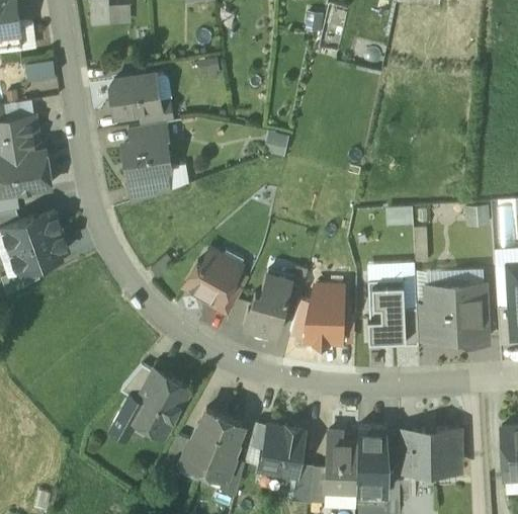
[(0,0),(0,35),(19,32),(15,0),(0,0)]
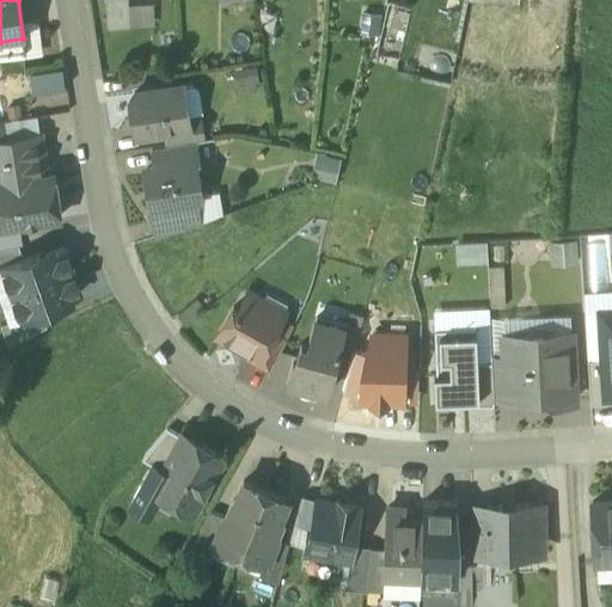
[(129,31),(127,0),(111,0),(105,0),(108,32),(129,31)]
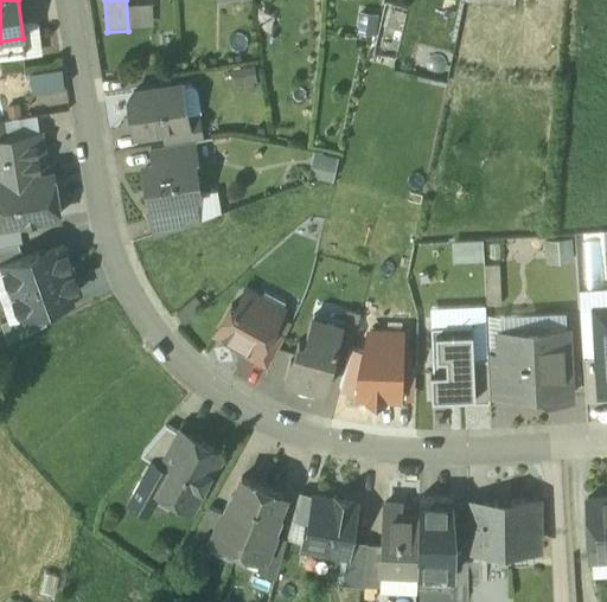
[(411,13),(385,6),(372,58),(400,65),(411,13)]
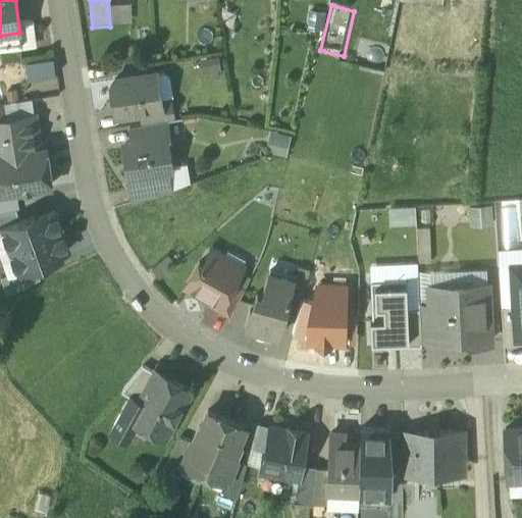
[(320,17),(310,15),(308,30),(318,31),(320,17)]
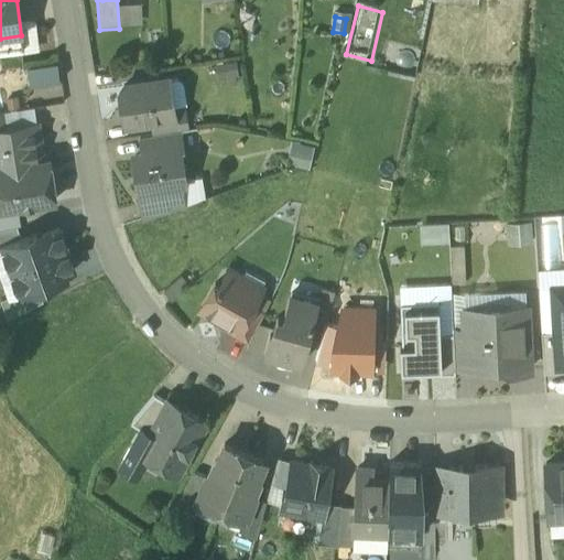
[(21,35),(0,39),(0,53),(23,51),(21,35)]
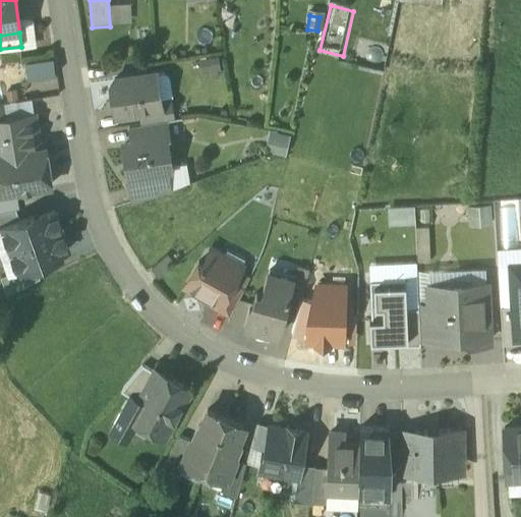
[(218,61),(199,63),(201,77),(220,75),(218,61)]
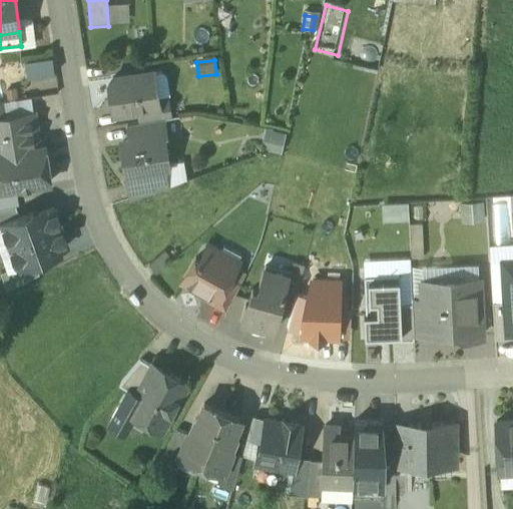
[(53,63),(28,66),(29,80),(54,78),(53,63)]
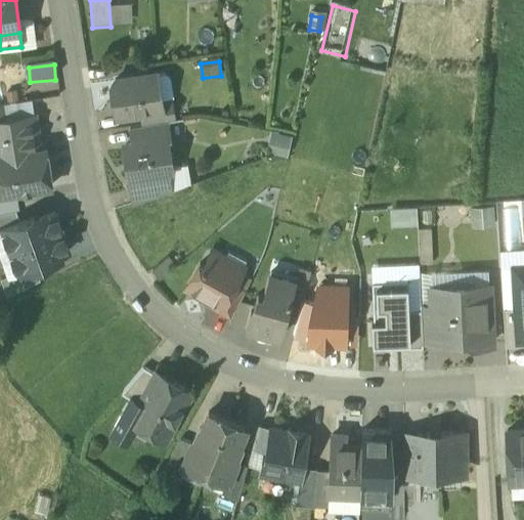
[(151,77),(115,83),(116,86),(112,92),(113,98),(119,102),(121,119),(142,116),(164,113),(162,103),(160,92),(155,93),(151,77)]
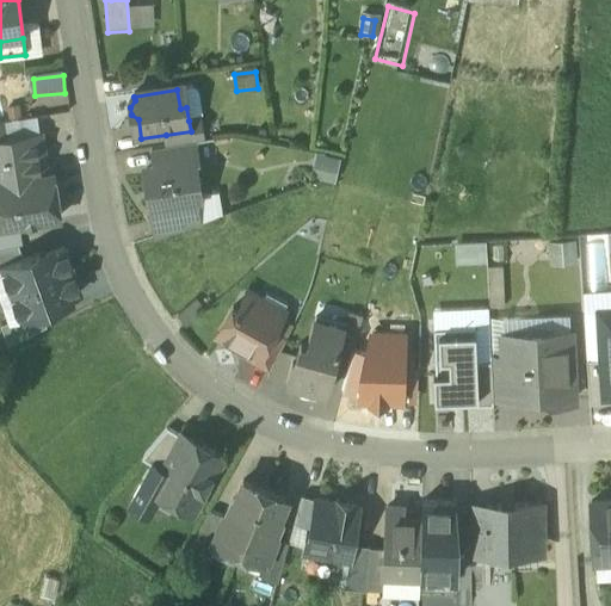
[(191,131),(166,135),(168,149),(195,144),(203,143),(199,119),(189,121),(191,131)]
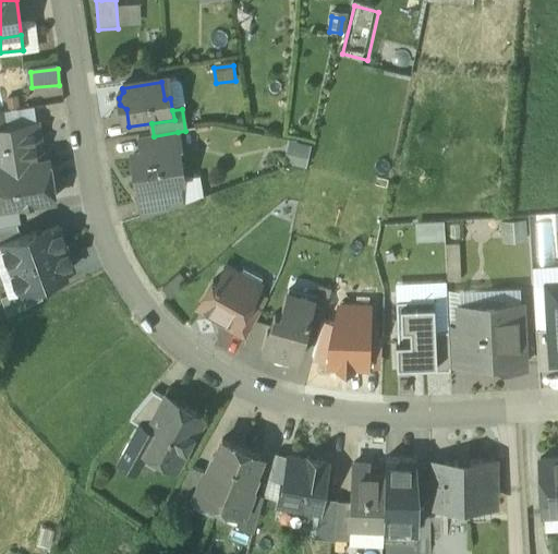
[(7,132),(0,132),(0,170),(43,164),(36,127),(7,132)]
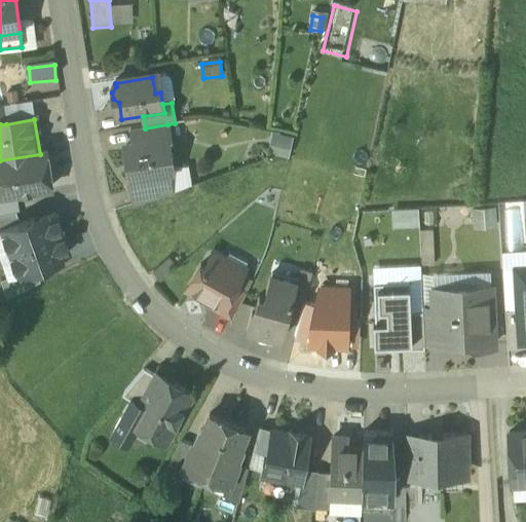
[(145,128),(132,131),(134,147),(164,142),(164,144),(171,143),(167,124),(145,128)]
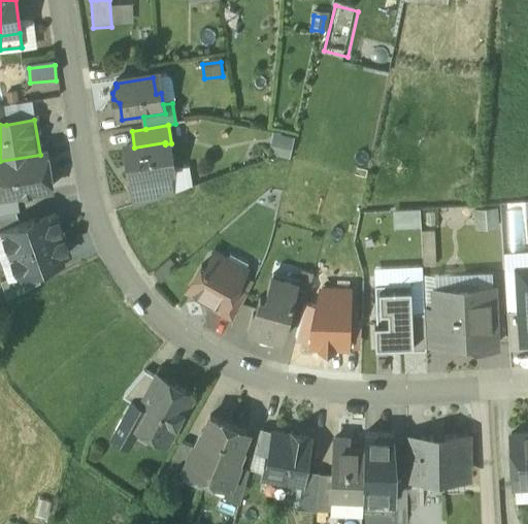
[(134,148),(127,149),(129,164),(131,164),(134,181),(132,182),(132,184),(134,184),(169,177),(169,176),(175,170),(174,160),(166,156),(165,144),(165,142),(134,148)]
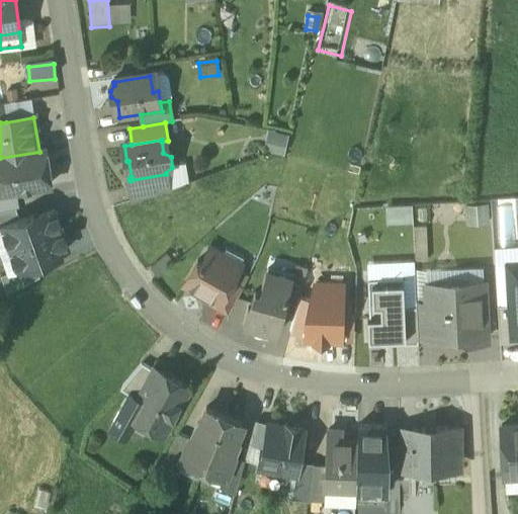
[(39,152),(0,158),(0,195),(16,193),(52,187),(46,151),(39,152)]
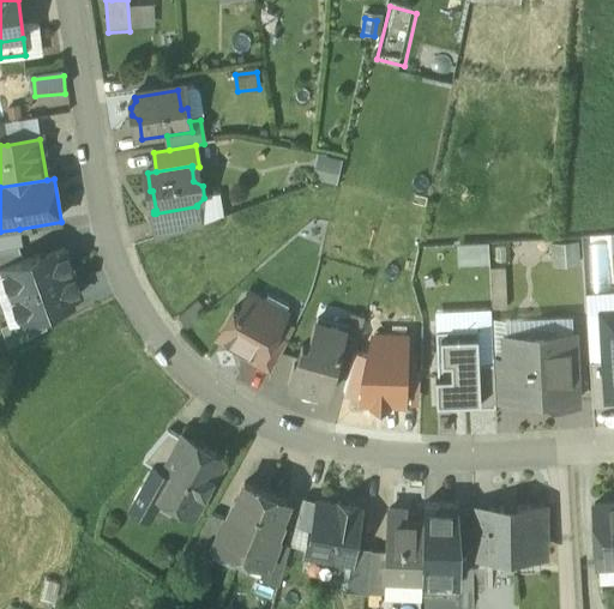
[(197,206),(156,213),(161,241),(200,227),(197,206)]
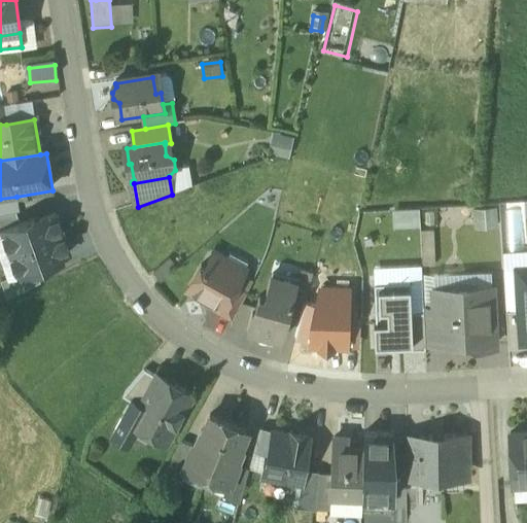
[(16,197),(0,199),(0,216),(15,213),(20,212),(16,197)]
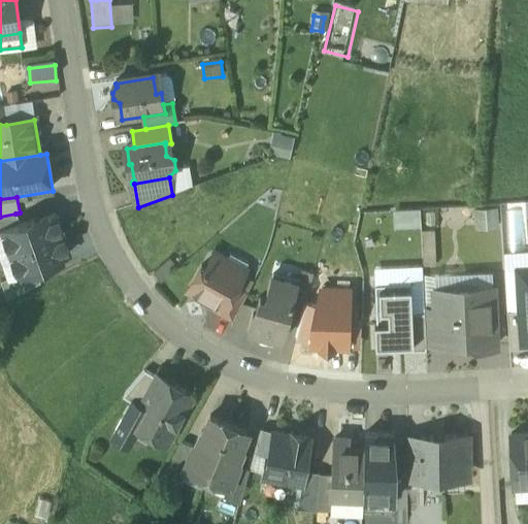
[(498,209),(475,209),(476,230),(498,229),(498,209)]
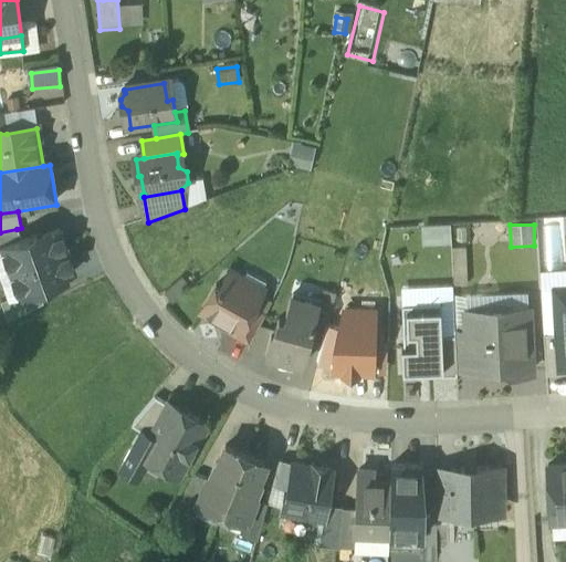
[(451,245),(450,226),(421,228),(422,246),(451,245)]
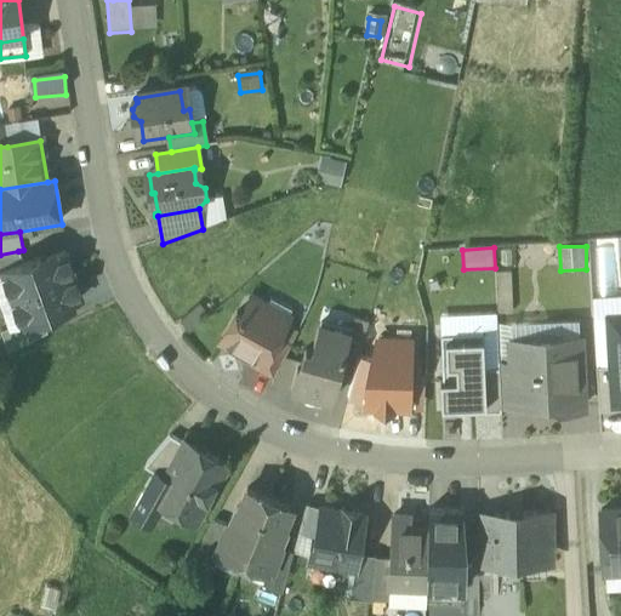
[(0,255),(0,275),(3,275),(3,272),(23,264),(18,251),(0,255)]
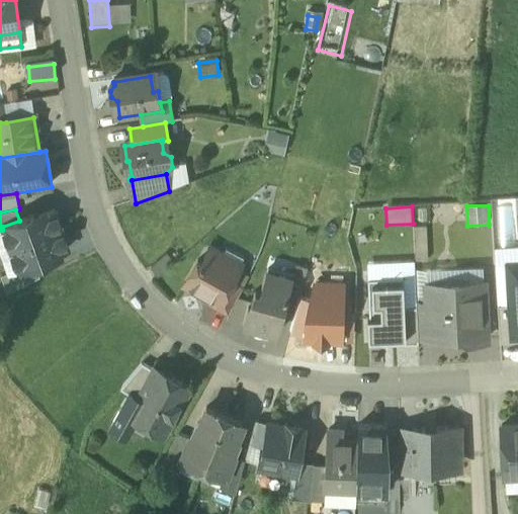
[(19,221),(2,227),(2,230),(10,251),(61,233),(55,213),(34,221),(33,219),(19,223),(19,221)]
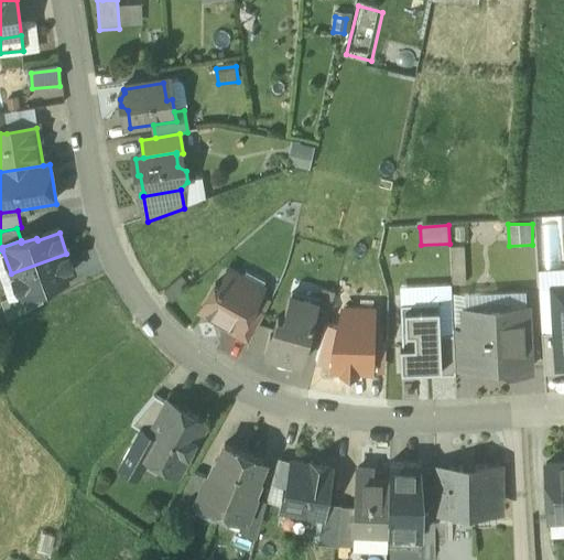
[(66,254),(11,273),(19,297),(20,299),(39,292),(38,290),(53,284),(52,282),(74,275),(66,254)]
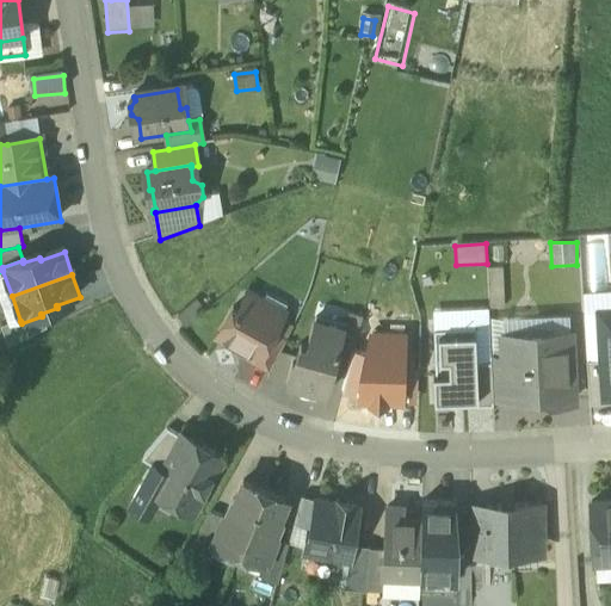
[(265,311),(263,304),(252,298),(245,301),(238,313),(233,309),(217,338),(257,359),(259,360),(273,333),(279,321),(264,311),(265,311)]
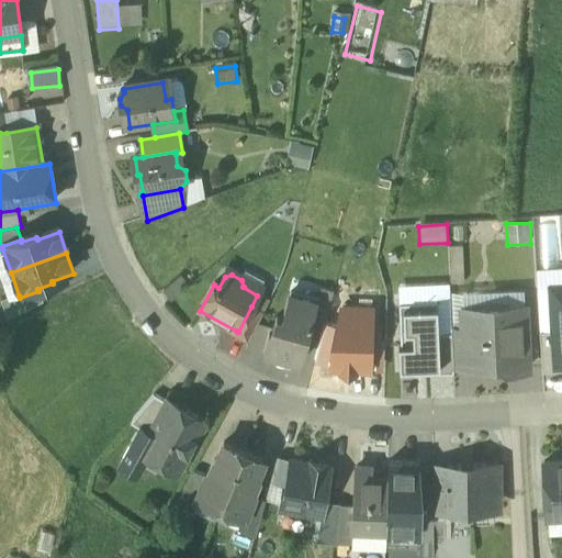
[(188,290),(178,280),(164,294),(172,304),(188,290)]
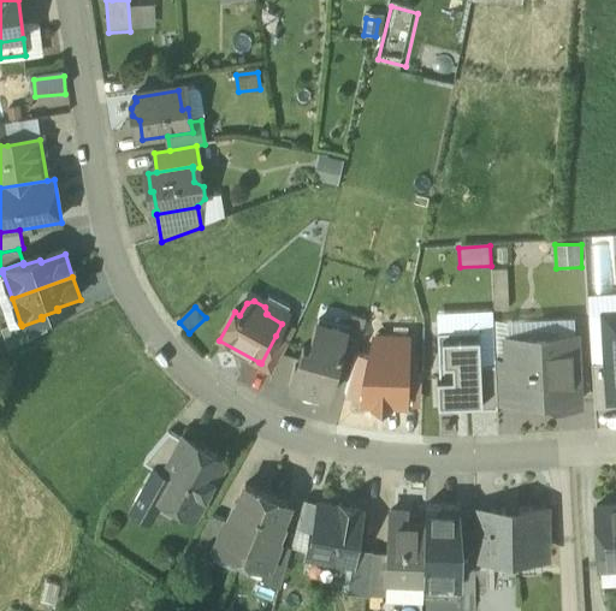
[(615,405),(615,313),(599,315),(602,365),(604,408),(615,405)]
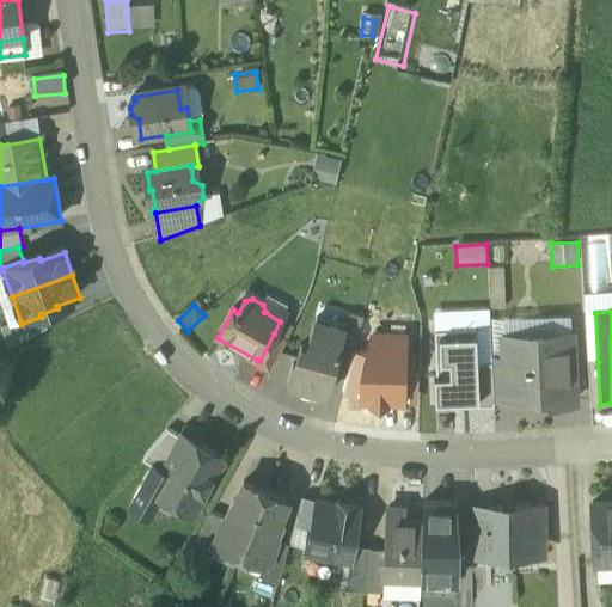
[(363,319),(347,316),(343,331),(344,331),(340,350),(354,354),(363,319)]
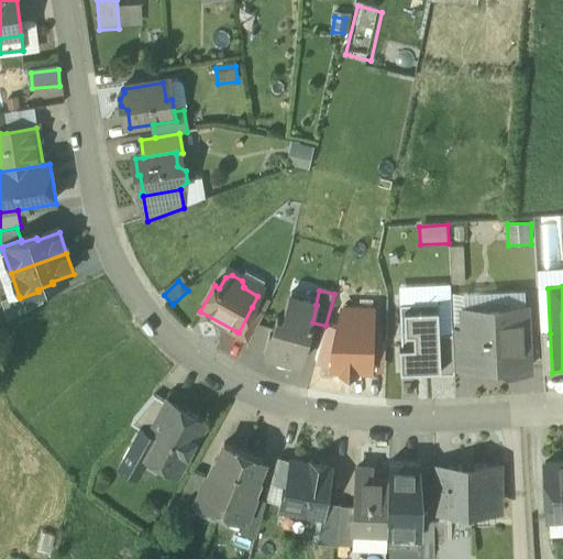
[(19,296),(1,303),(8,321),(43,304),(39,292),(20,298),(19,296)]
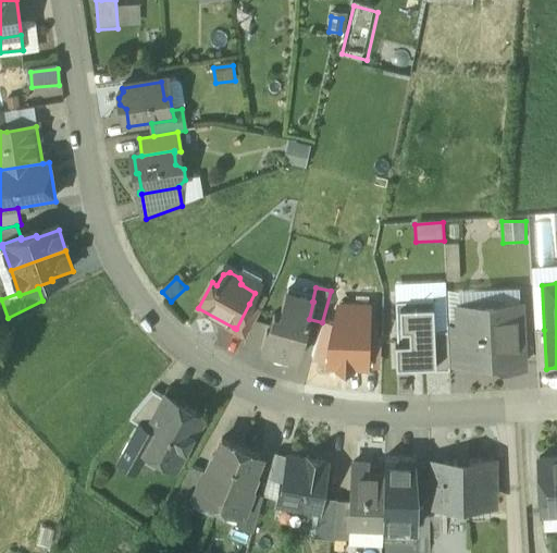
[(271,327),(270,330),(267,330),(261,349),(298,360),(309,319),(313,302),(312,302),(285,294),(279,317),(273,316),(271,327)]
